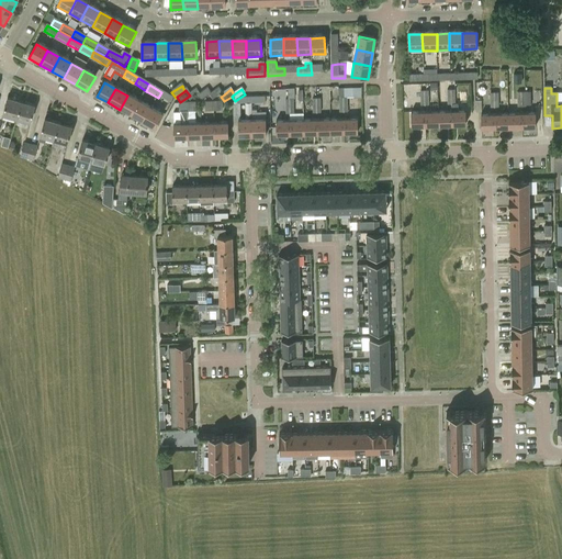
[(200,96),(198,98),(201,102),(209,97),(211,96),(208,90),(200,96)]
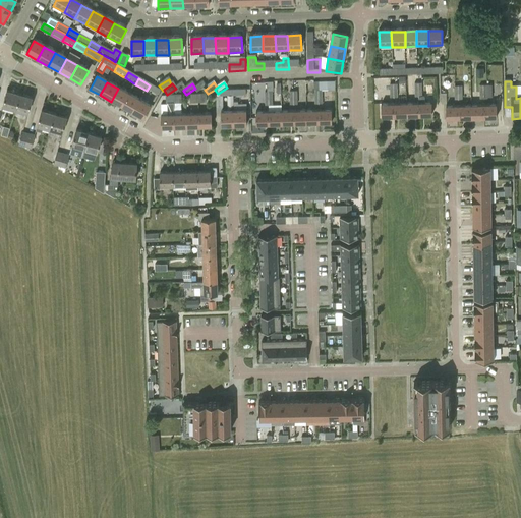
[(203,83),(195,89),(193,90),(196,95),(205,90),(207,89),(203,83)]
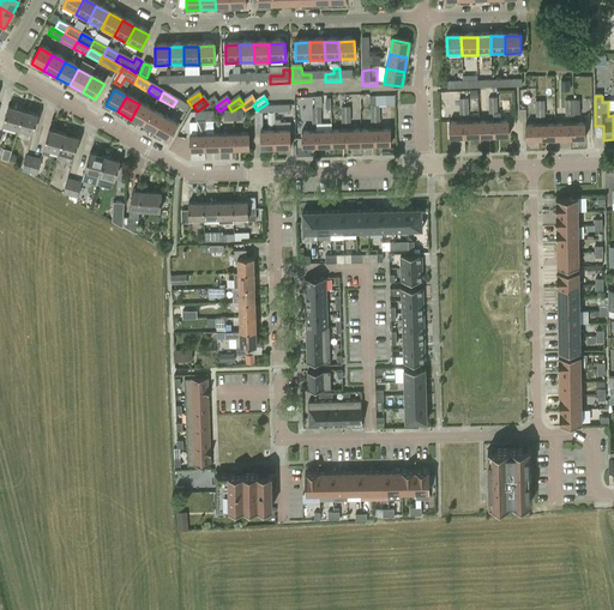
[(315,109),(315,98),(296,100),(296,118),(309,116),(309,109),(315,109)]
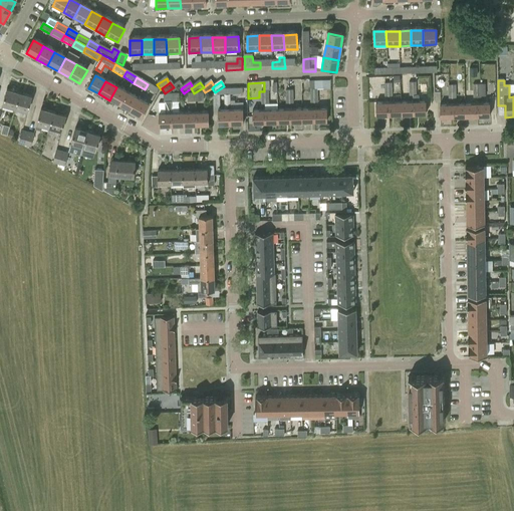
[(179,83),(174,87),(171,89),(174,94),(183,87),(179,83)]
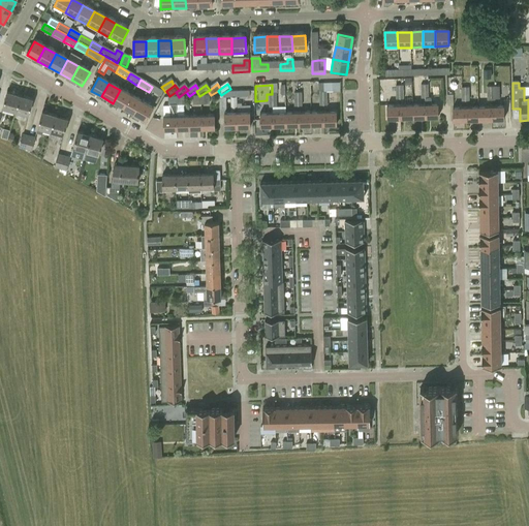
[(428,86),(425,86),(425,100),(425,106),(426,120),(438,120),(438,106),(431,106),(431,100),(429,100),(428,86)]
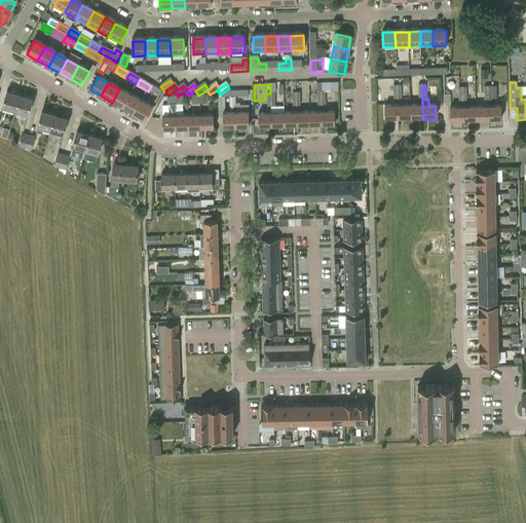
[(151,86),(148,91),(158,98),(162,92),(151,86)]
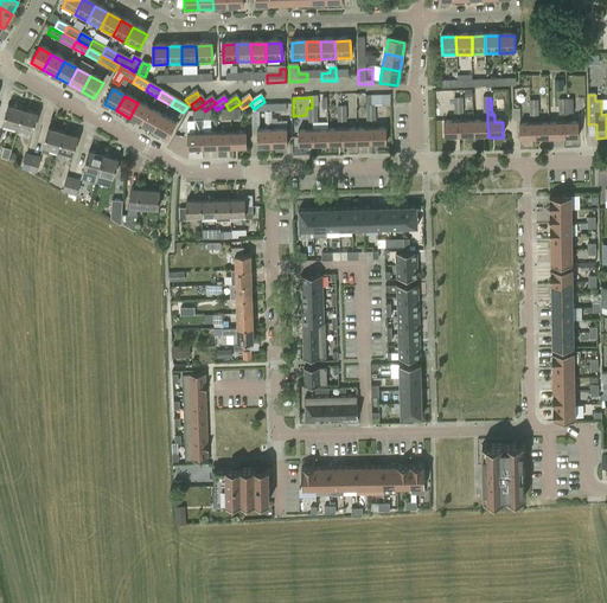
[(129,119),(141,124),(149,110),(138,103),(129,119)]
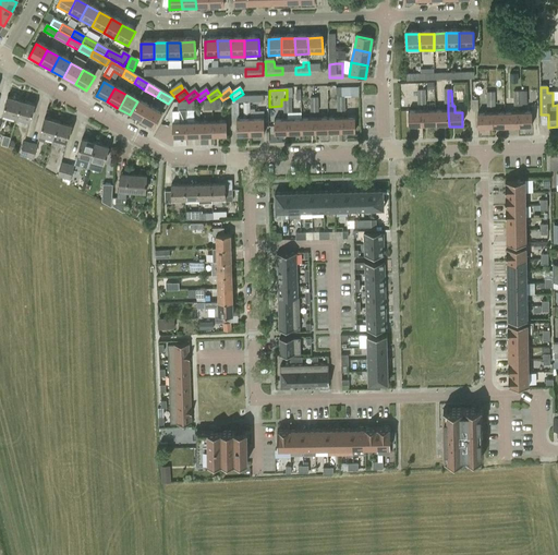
[(250,105),(250,98),(240,98),(237,99),(237,101),(230,101),(231,123),(235,123),(235,106),(237,106),(250,105)]
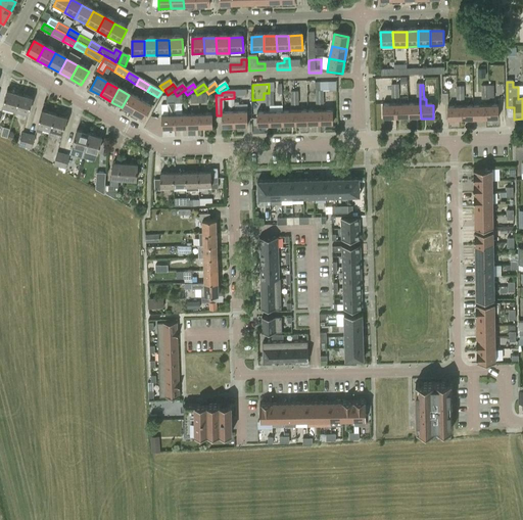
[(2,108),(15,112),(19,97),(7,94),(2,108)]
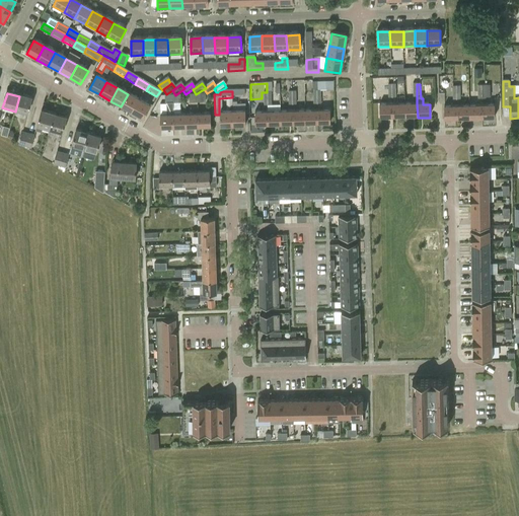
[(121,106),(132,114),(139,100),(128,94),(121,106)]
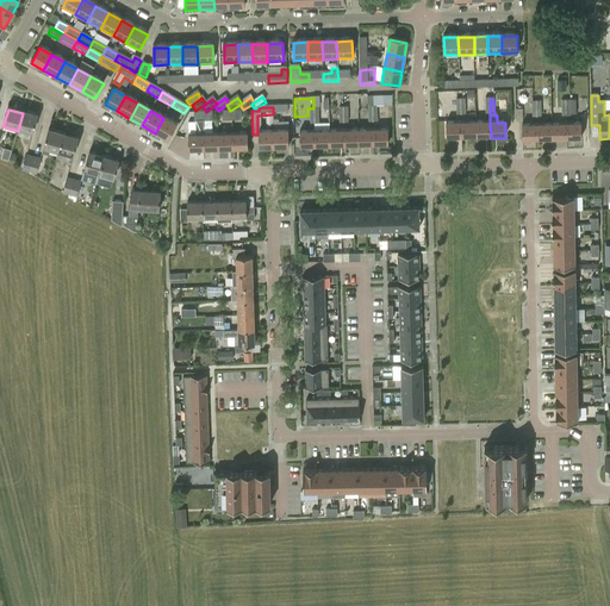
[(37,117),(23,113),(18,131),(32,135),(37,117)]
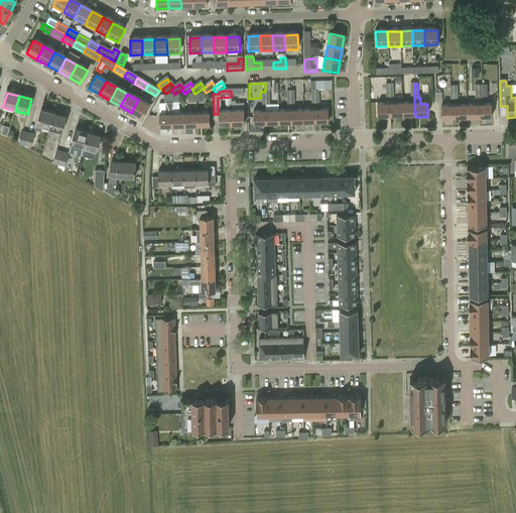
[(179,96),(171,97),(172,105),(179,105),(179,96)]
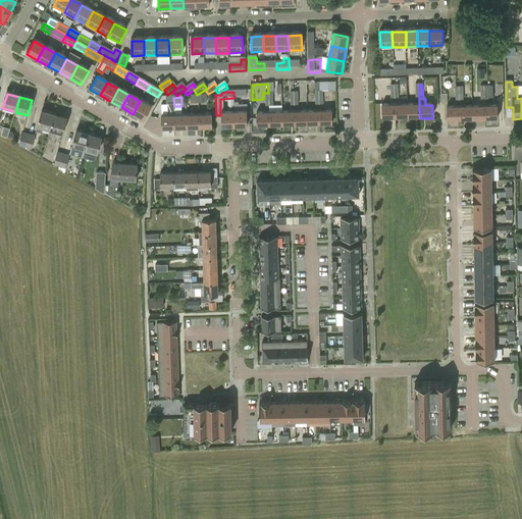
[(199,105),(199,97),(191,97),(191,106),(199,105)]
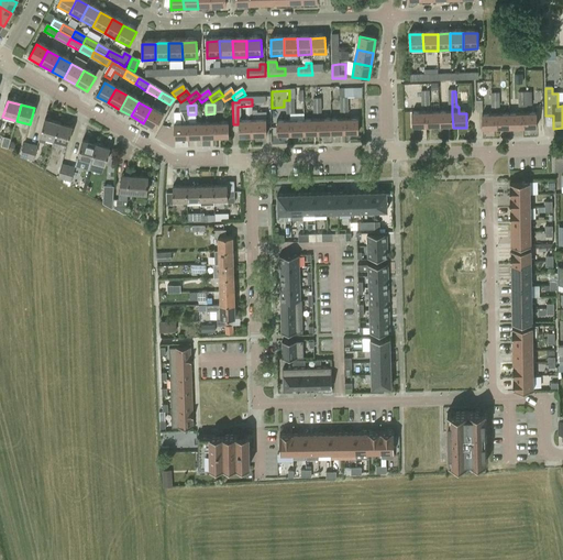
[(223,105),(214,105),(214,113),(223,113),(223,105)]
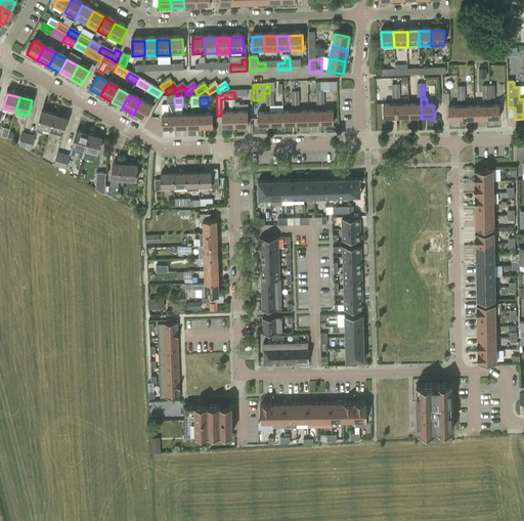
[(175,118),(175,106),(174,98),(163,98),(158,106),(168,106),(169,118),(162,118),(163,131),(175,130),(175,118)]
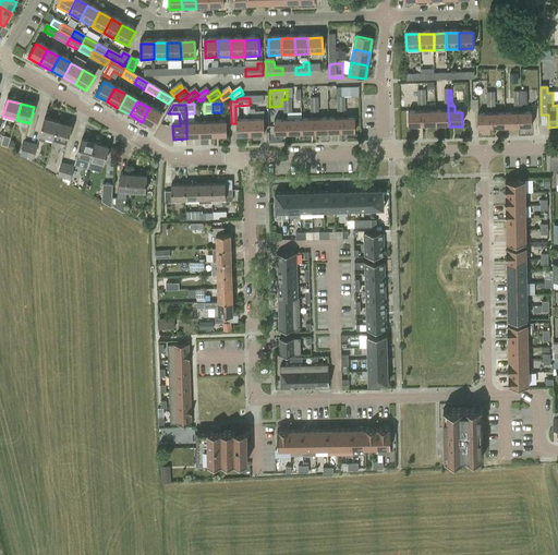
[(154,129),(157,124),(162,115),(149,108),(142,122),(154,129)]
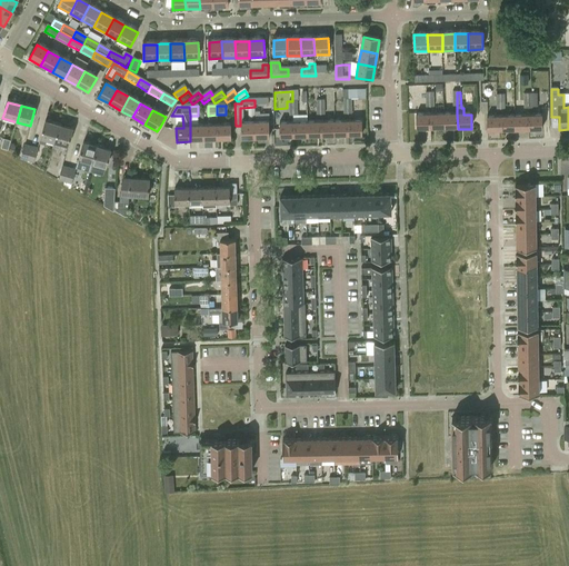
[(451,115),(443,116),(443,129),(458,129),(457,115),(451,115)]
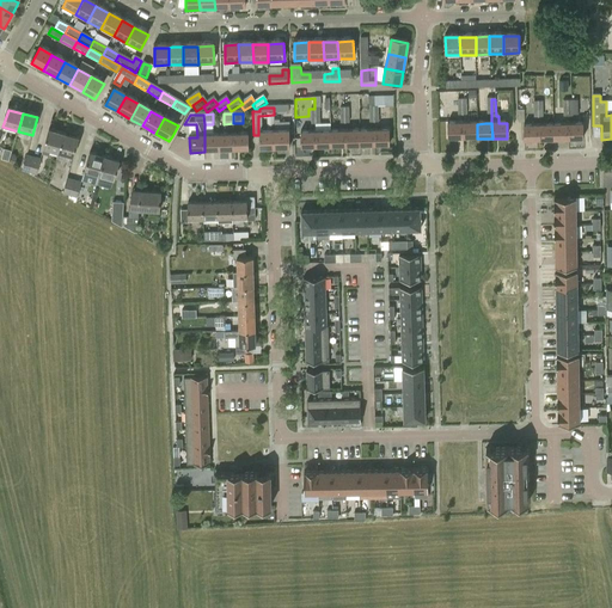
[(463,124),(447,126),(448,140),(463,140),(463,124)]
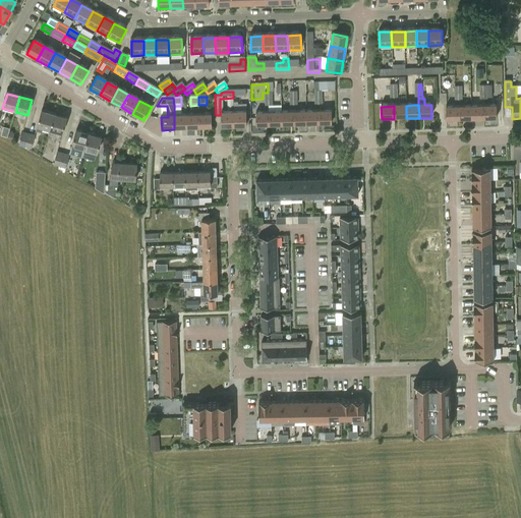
[(406,106),(394,106),(394,119),(406,118),(406,106)]
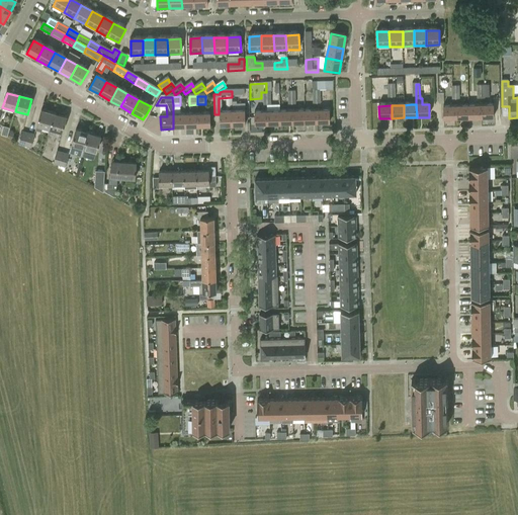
[(468,106),(456,107),(456,120),(468,119),(468,106)]
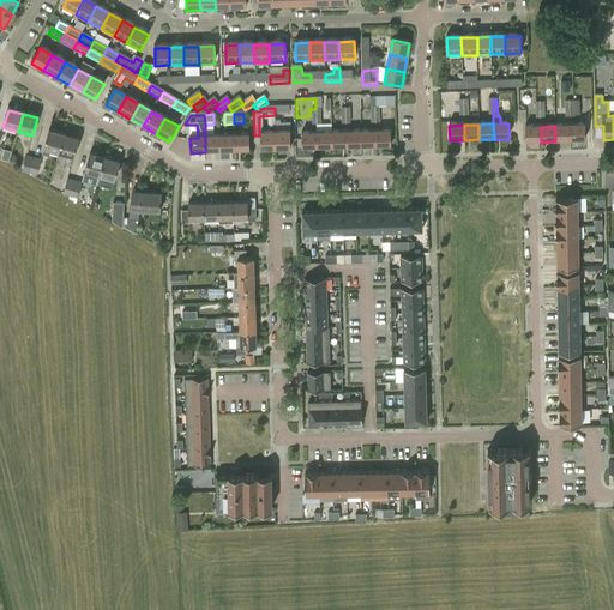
[(555,142),(571,142),(570,126),(555,126),(555,142)]
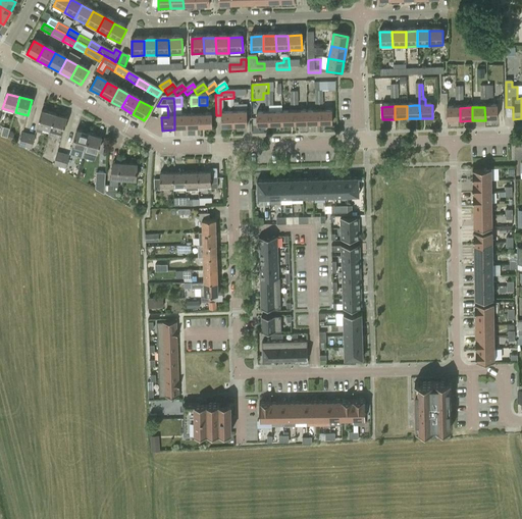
[(498,107),(484,107),(485,120),(498,120),(498,107)]
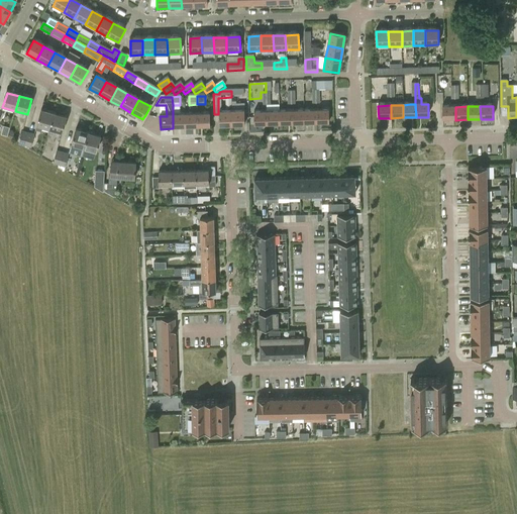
[(455,120),(455,107),(442,107),(442,120),(455,120)]
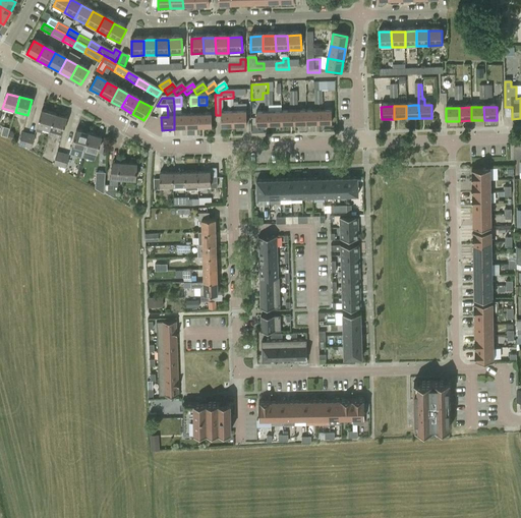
[(43,129),(50,131),(54,116),(42,112),(37,128),(36,132),(42,134),(43,129)]
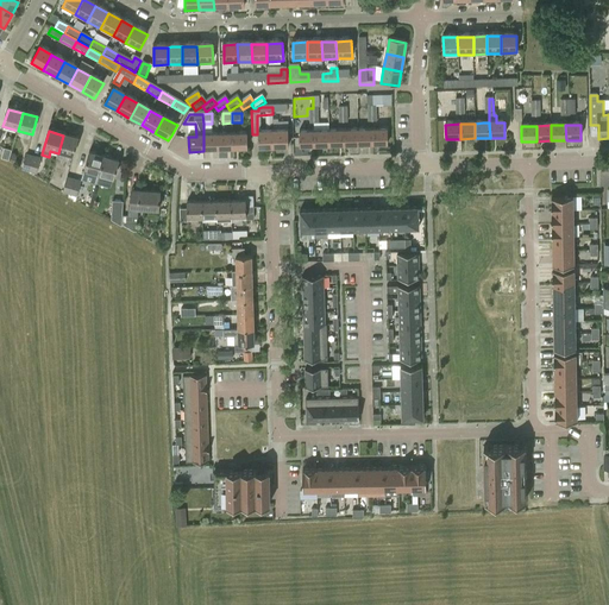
[(288,131),(272,132),(274,150),(289,149),(288,131)]
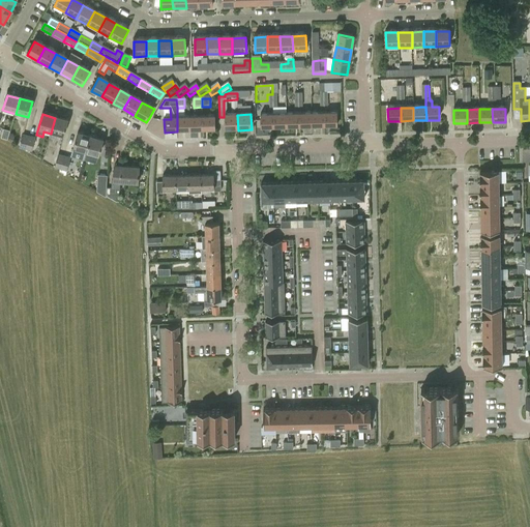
[(324,114),(312,115),(312,128),(325,127),(324,114)]
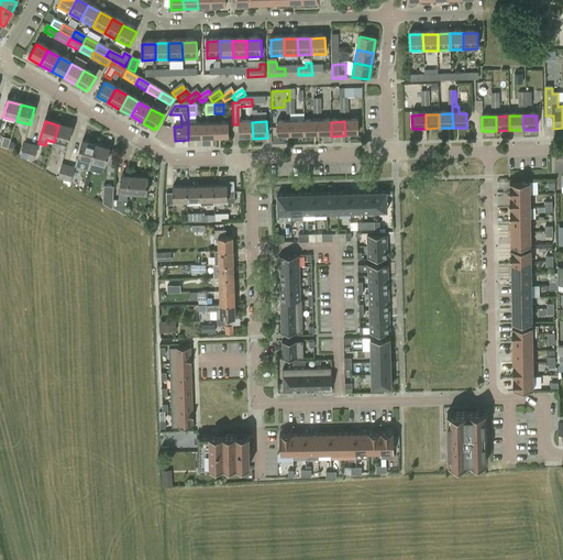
[(359,135),(359,121),(344,121),(345,135),(359,135)]
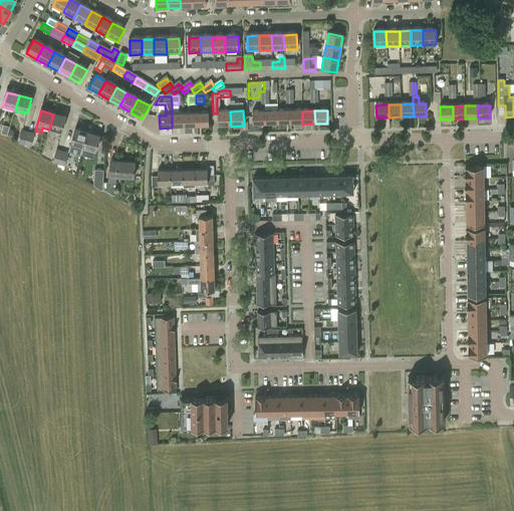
[(230,111),(218,111),(219,126),(231,126),(230,111)]
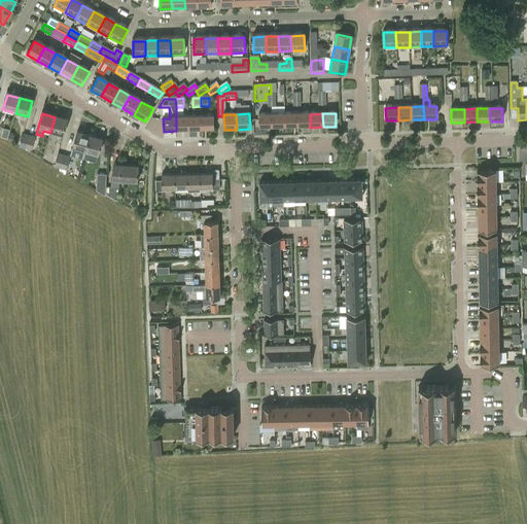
[(284,114),(272,115),(272,129),(285,128),(284,114)]
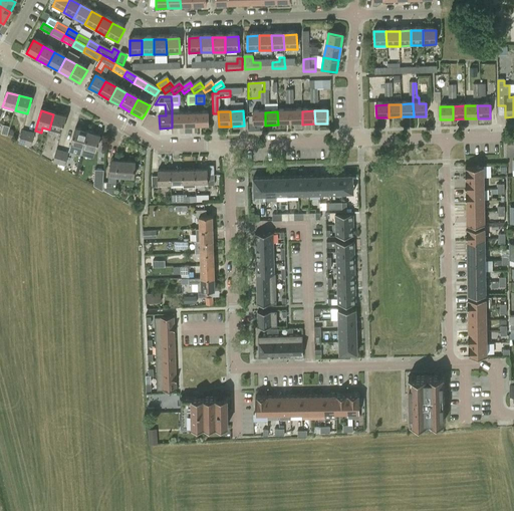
[(289,111),(277,111),(278,124),(290,124),(289,111)]
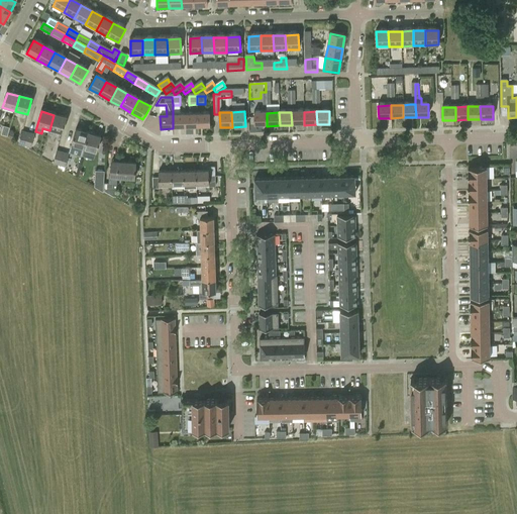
[(292,125),(304,125),(304,112),(291,112),(292,125)]
